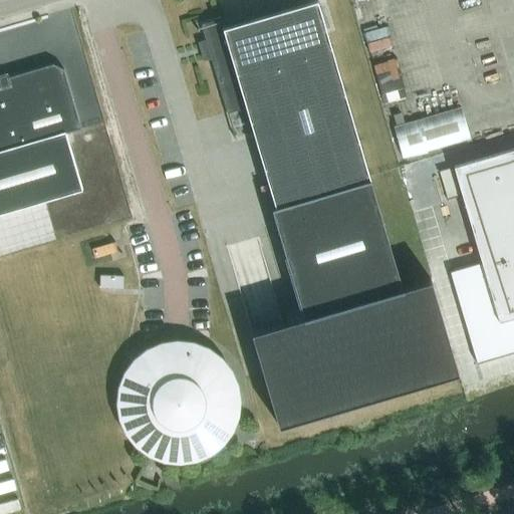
[(220,16),(200,22),(206,43),(210,55),(227,112),(246,107),(275,206),(271,208),(292,280),(303,316),(250,331),(278,425),(458,371),(430,278),(402,287),(369,179),(316,0),(314,0),(224,27),(220,16)]
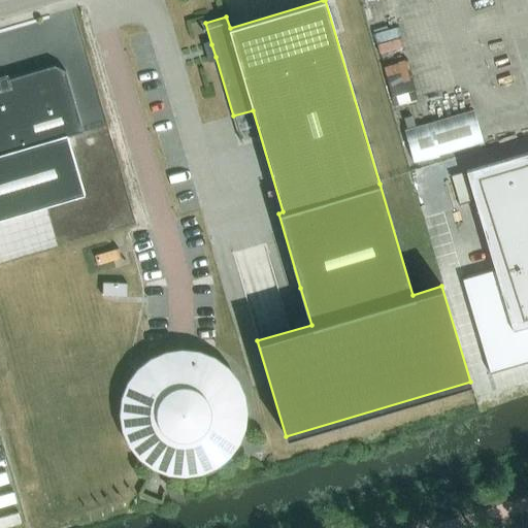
[(0,220),(86,195),(68,136),(84,132),(66,71),(54,65),(0,80),(0,220)]
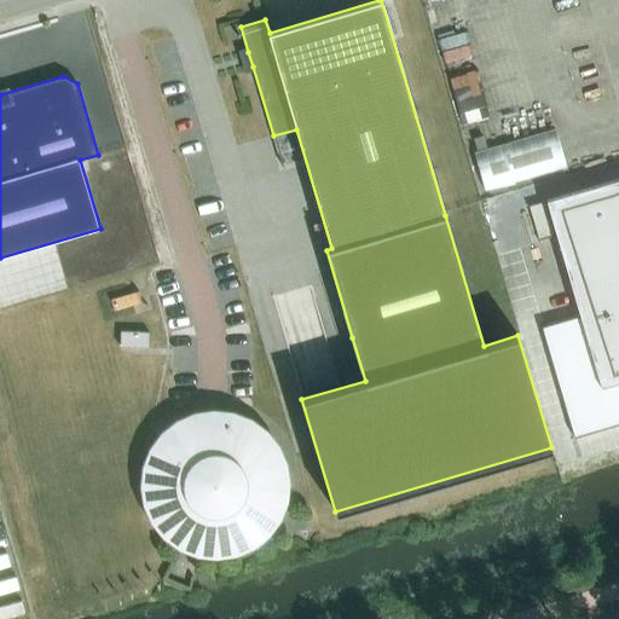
[(566,167),(555,128),(473,151),(485,190),(566,167)]
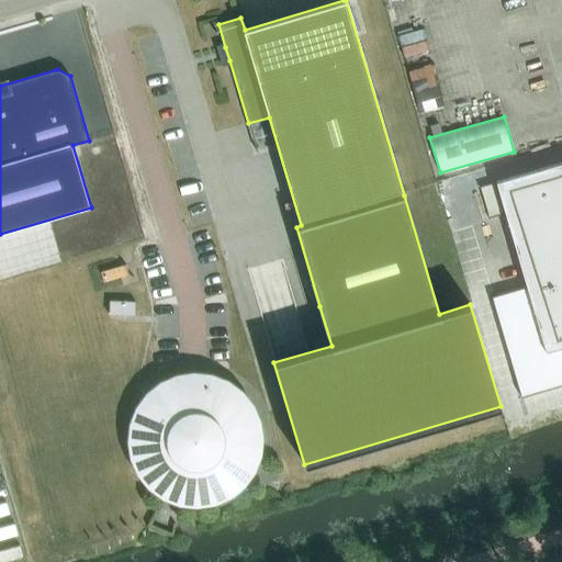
[(561,161),(495,181),(546,351),(561,346),(561,161)]
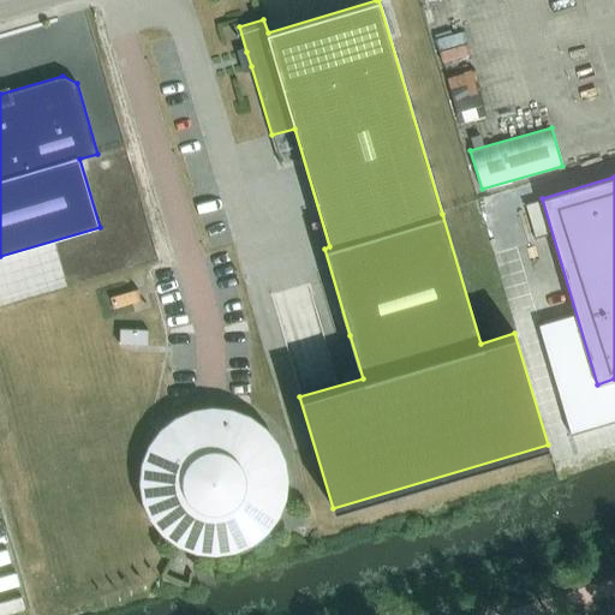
[(549,233),(541,201),(526,206),(535,237),(549,233)]
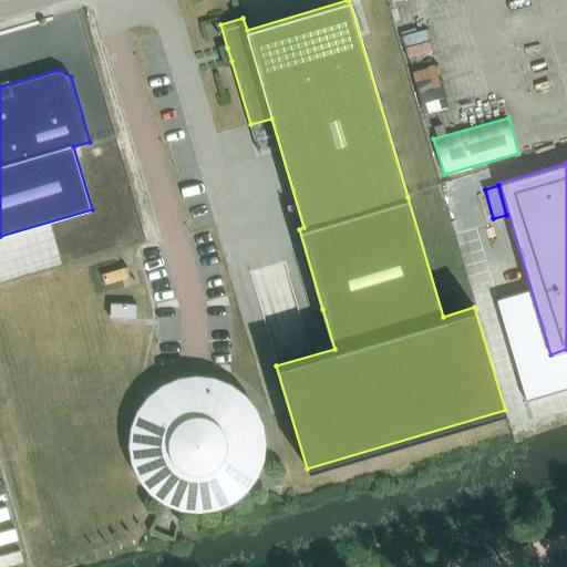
[(237,482),(246,470),(251,456),(253,441),(250,426),(245,413),(236,401),(224,392),(209,388),(195,385),(181,388),(167,394),(155,403),(146,415),(141,429),(140,443),(142,459),(147,472),(157,484),(163,477),(173,485),(185,490),(197,491),(210,490),(222,484),(230,476),(237,482)]
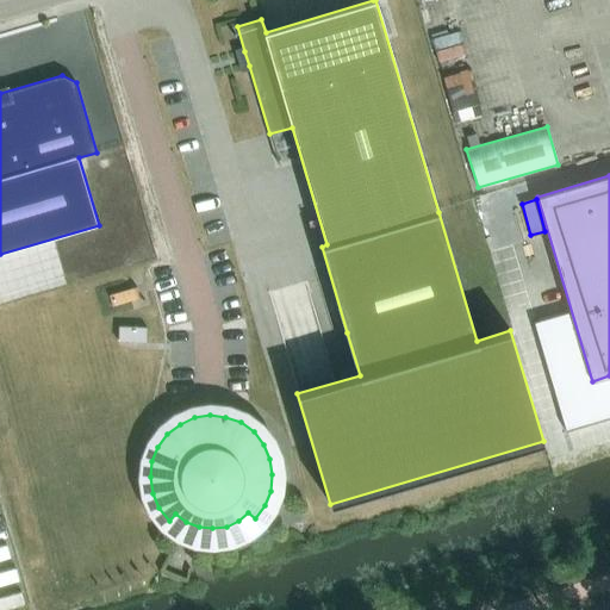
[(27,579),(0,584),(0,608),(32,603),(27,579)]
